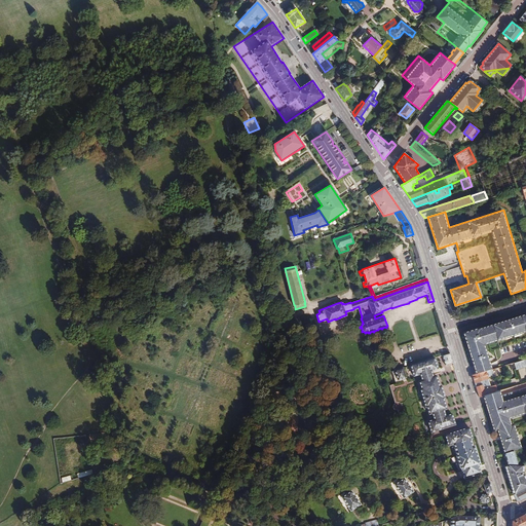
[(228,295),(226,301),(233,303),(235,297),(228,295)]
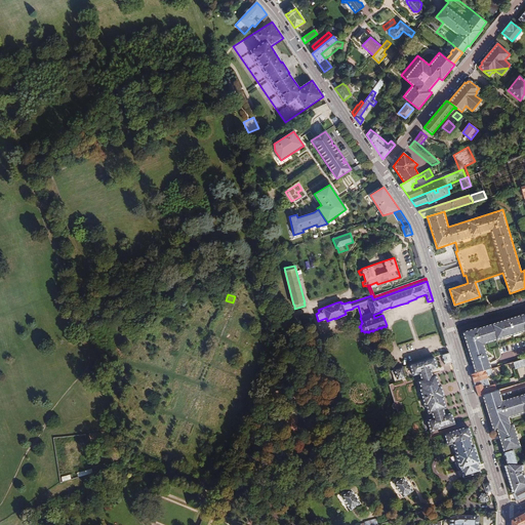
[(524,314),(506,320),(507,325),(503,326),(502,321),(479,329),(478,328),(462,333),(465,340),(469,339),(470,342),(466,344),(472,361),(477,359),(478,363),(488,360),(483,345),(491,341),(496,360),(488,362),(490,369),(492,368),(514,362),(524,358),(524,314)]
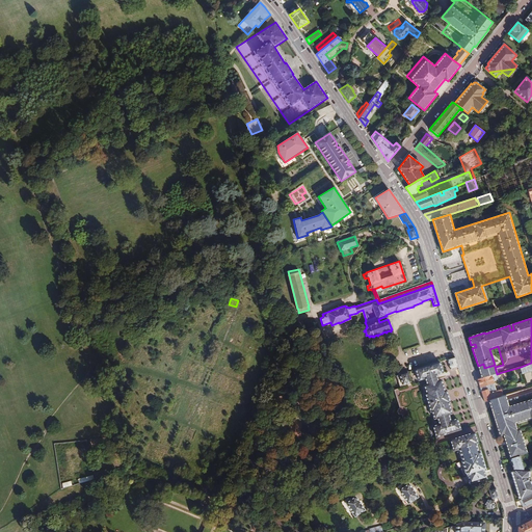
[(452,369),(458,367),(455,357),(449,360),(452,369)]
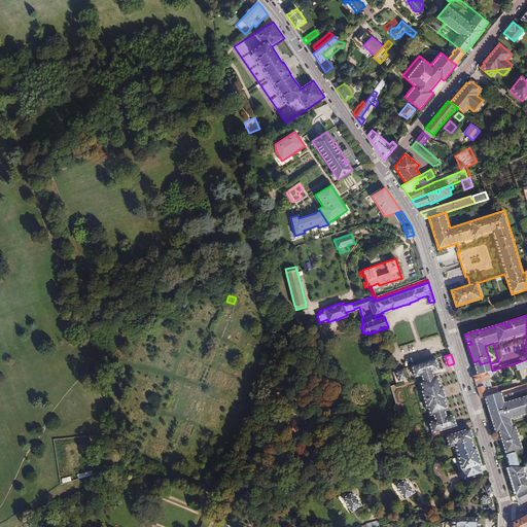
[(437,362),(436,357),(431,359),(412,365),(416,376),(422,374),(433,371),(440,369),(438,364),(435,365),(435,362),(437,362)]
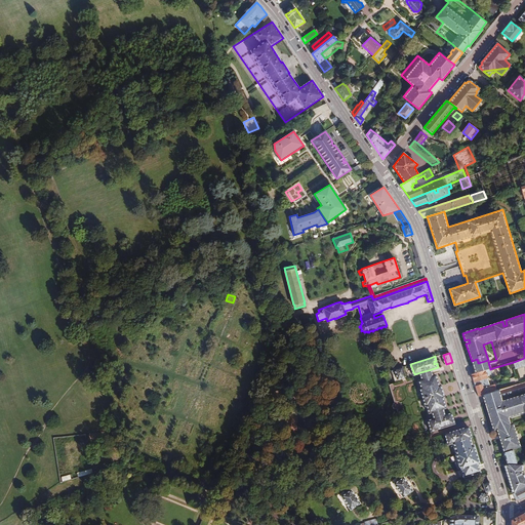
[(524,363),(524,358),(514,362),(516,369),(524,365),(524,363),(524,364),(524,363)]
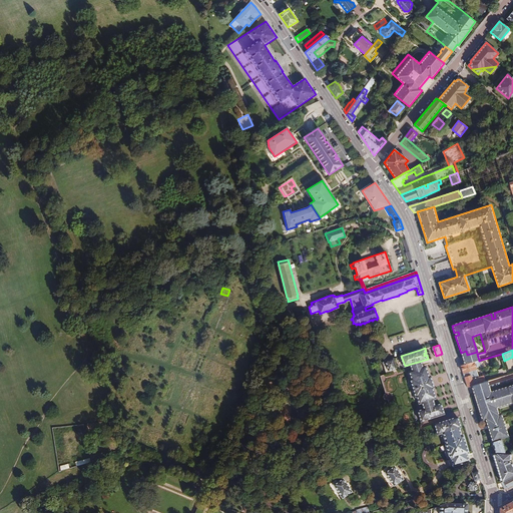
[(462,356),(464,365),(479,361),(477,354),(477,352),(467,355),(462,356)]
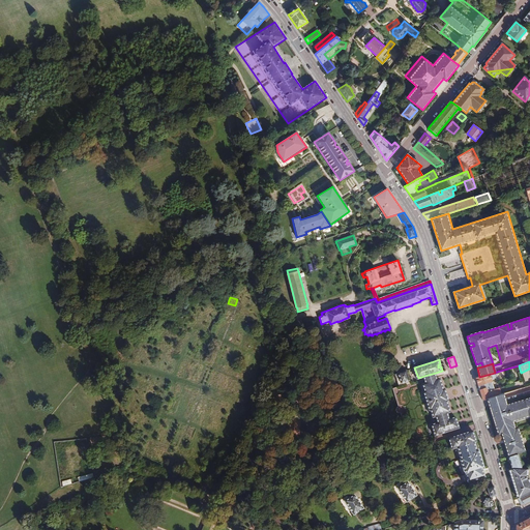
[(407,370),(396,374),(401,386),(411,383),(407,370)]
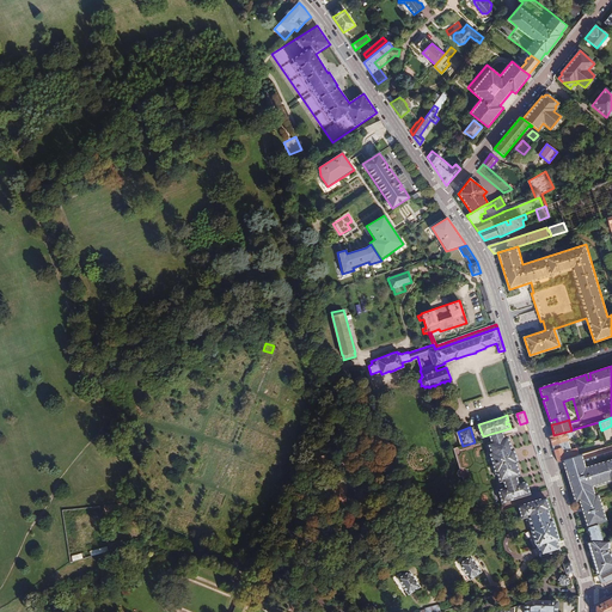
[(554,435),(550,436),(556,456),(563,453),(560,442),(576,438),(574,429),(571,430),(554,435)]
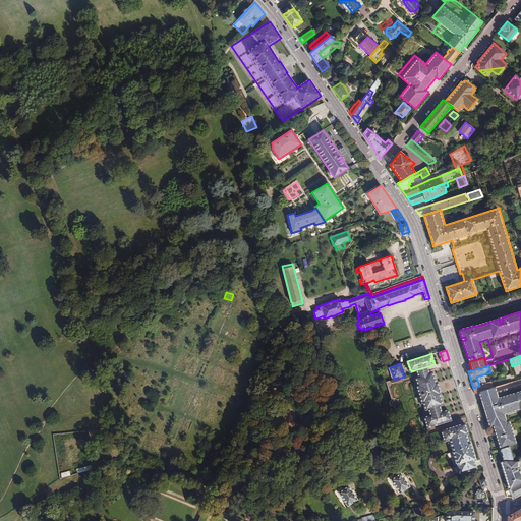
[(428,366),(417,369),(419,375),(430,372),(428,366)]
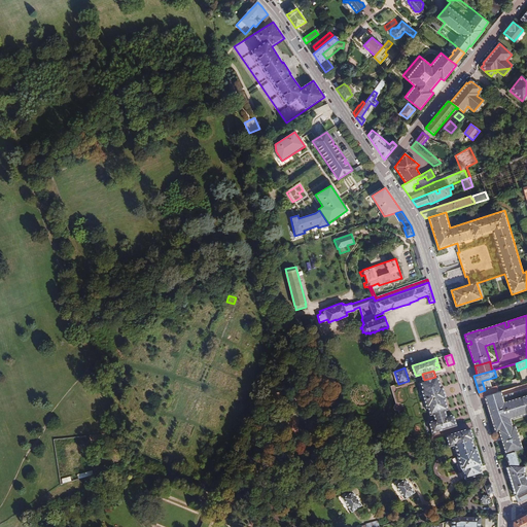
[(435,377),(424,380),(420,381),(423,387),(422,388),(428,408),(428,407),(431,414),(434,414),(436,420),(429,422),(433,433),(457,425),(455,420),(453,420),(452,418),(455,418),(453,414),(447,416),(445,410),(448,409),(445,398),(446,397),(445,392),(443,393),(442,391),(444,390),(443,385),(442,386),(438,376),(435,377)]
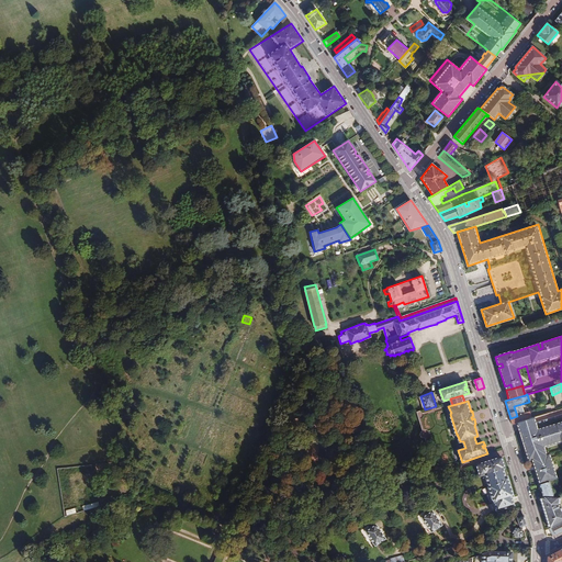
[(510,418),(513,424),(516,423),(531,418),(530,413),(528,412),(517,416),(510,418)]
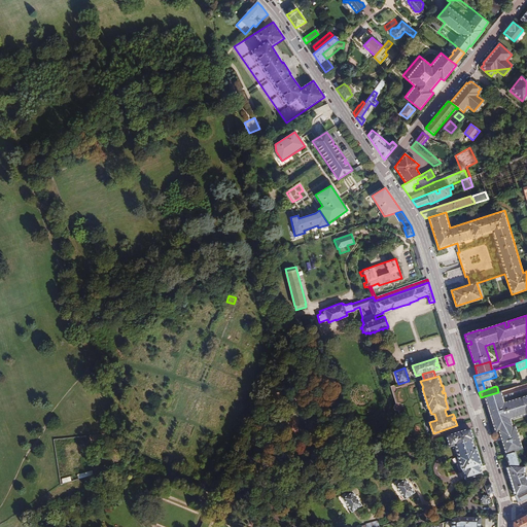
[(484,396),(486,403),(502,398),(500,391),(498,392),(484,396)]
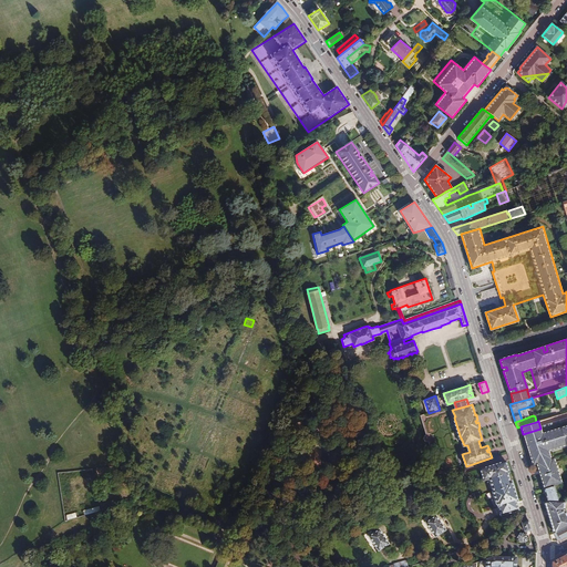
[(523,434),(526,443),(540,439),(545,452),(566,444),(566,424),(563,426),(564,430),(559,431),(559,428),(543,433),(540,429),(523,434)]
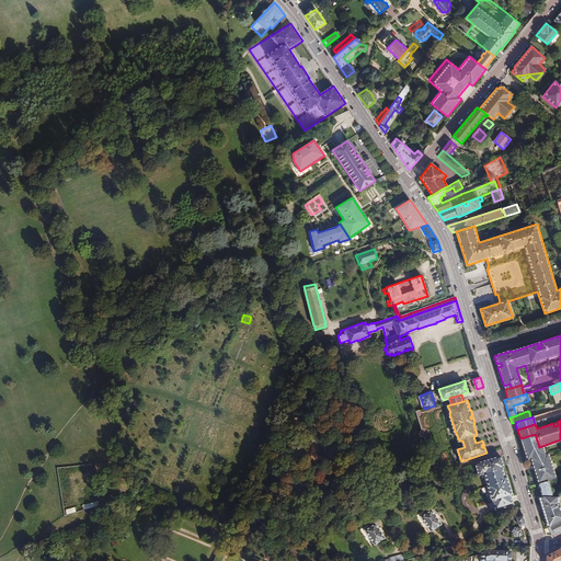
[(521,438),(525,451),(539,447),(535,434),(521,438)]
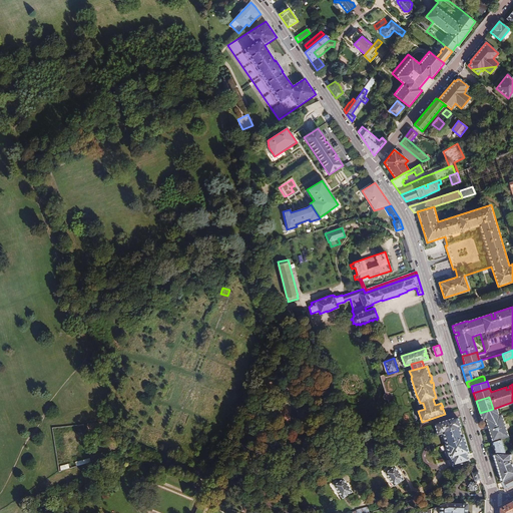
[(487,427),(492,442),(501,439),(509,437),(505,425),(502,414),(499,415),(497,408),(512,403),(512,402),(493,409),(480,413),(482,420),(485,419),(487,425),(492,423),(492,426),(487,427)]
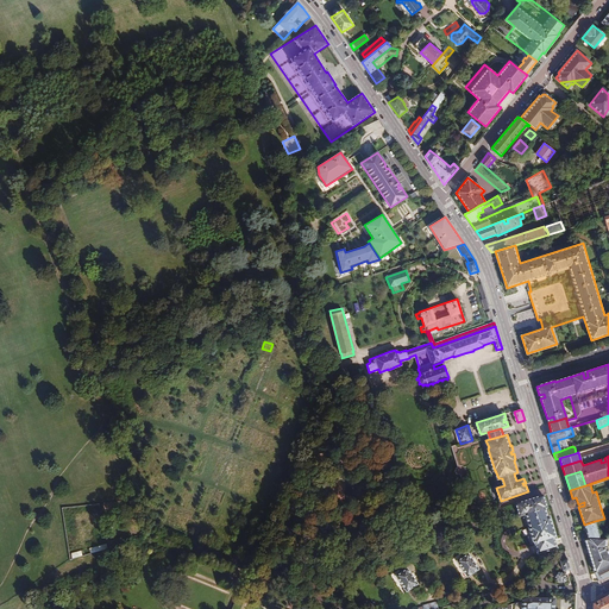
[(545,508),(547,507),(544,494),(516,503),(520,515),(545,508)]
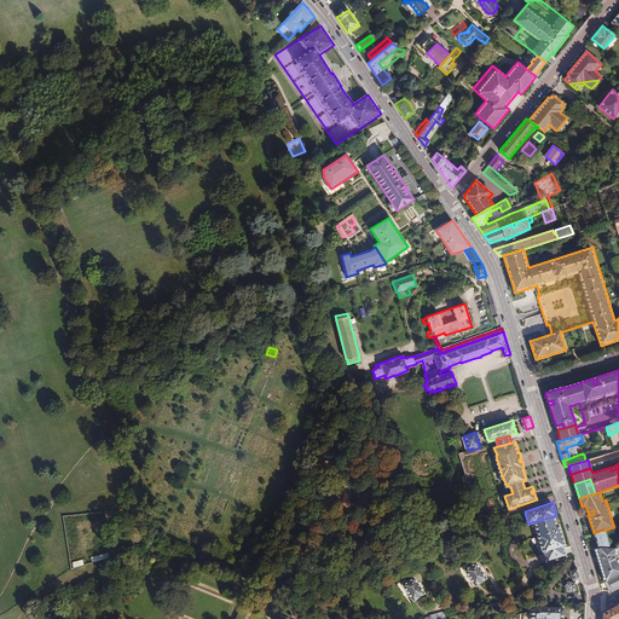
[(528,524),(522,526),(526,538),(525,538),(531,556),(543,553),(563,547),(566,545),(559,524),(557,525),(554,516),(528,524)]
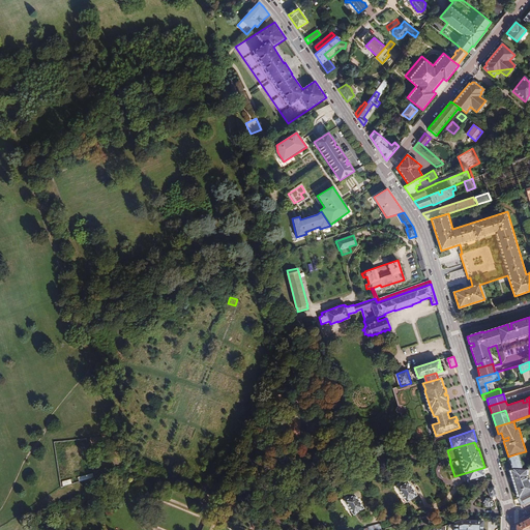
[(518,453),(508,457),(511,466),(521,464),(518,453)]
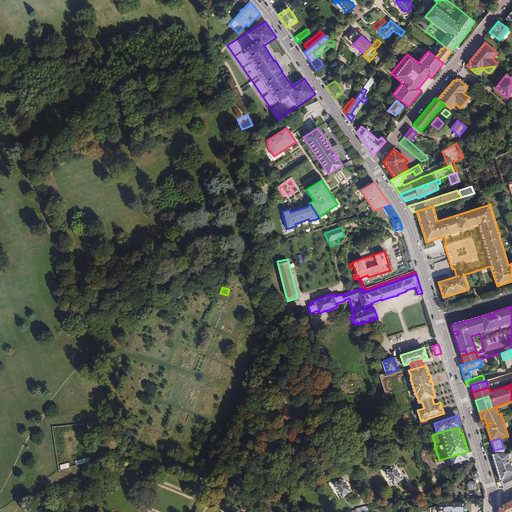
[(466,452),(449,457),(450,462),(451,465),(468,460),(467,456),(466,452)]
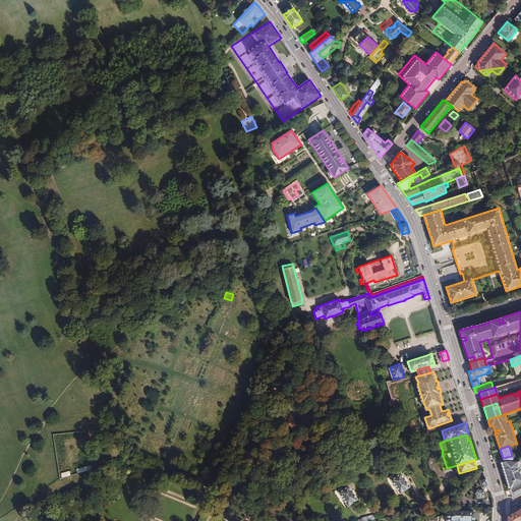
[(509,489),(513,497),(520,491),(520,471),(520,469),(519,465),(519,460),(504,460),(500,461),(502,468),(504,468),(505,470),(507,469),(509,472),(506,473),(507,478),(506,479),(509,489)]
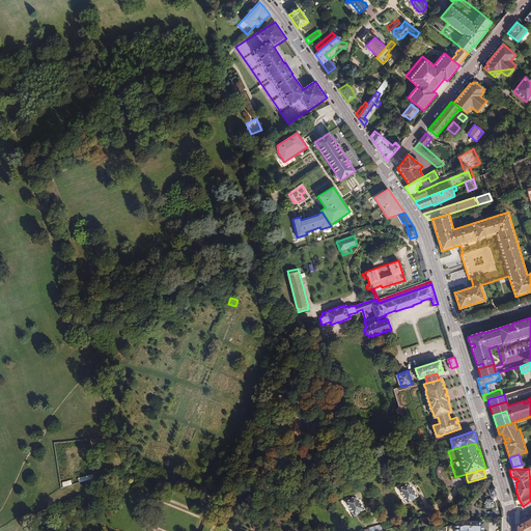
[(411,485),(400,493),(409,507),(419,500),(411,485)]
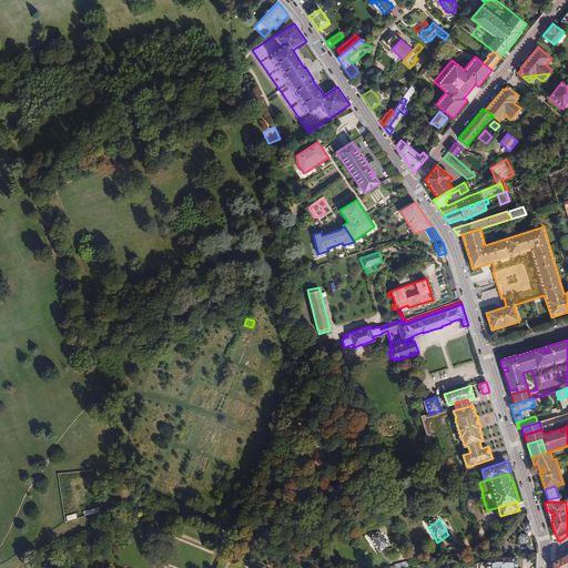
[(530,531),(531,529),(529,520),(523,523),(525,531),(527,533),(530,531)]
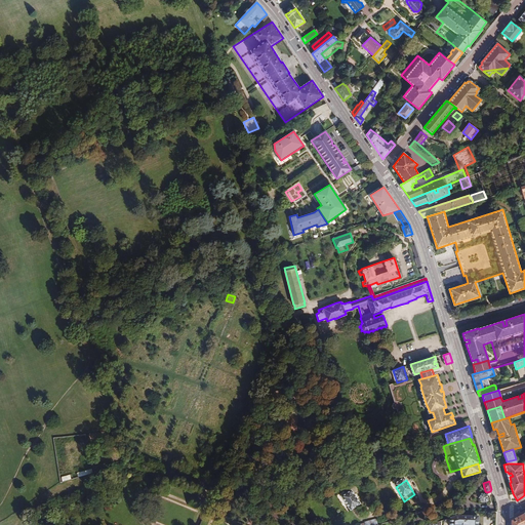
[(352,489),(341,495),(350,510),(360,503),(352,489)]
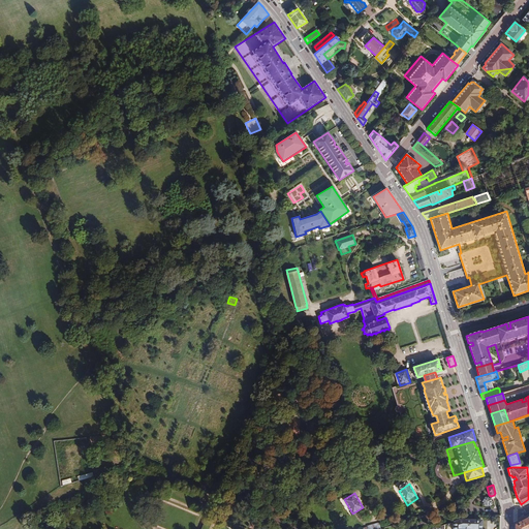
[(484,502),(483,503),(488,506),(488,505),(489,506),(490,505),(491,505),(492,505),(492,504),(492,503),(492,502),(491,501),(492,500),(488,497),(487,498),(486,497),(483,502),(484,502)]
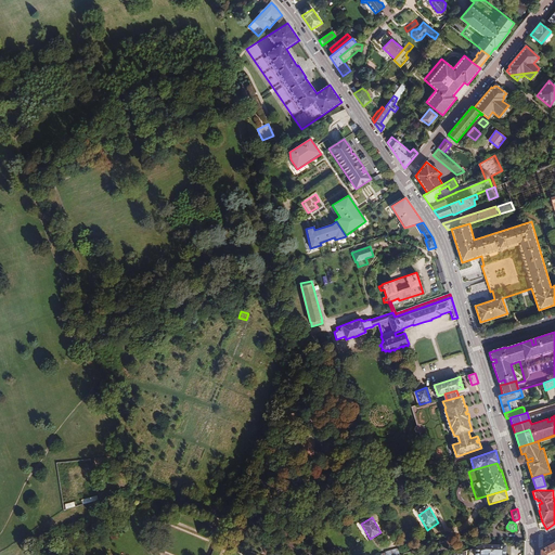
[(554,554),(554,544),(554,543),(541,550),(540,554),(554,554)]
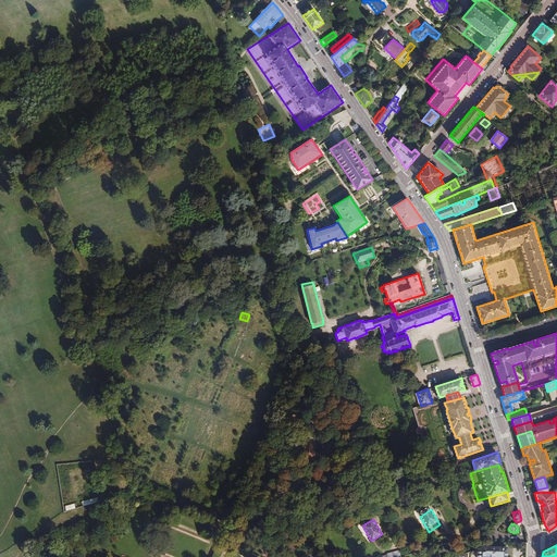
[(507,556),(507,549),(486,547),(453,556),(507,556)]
